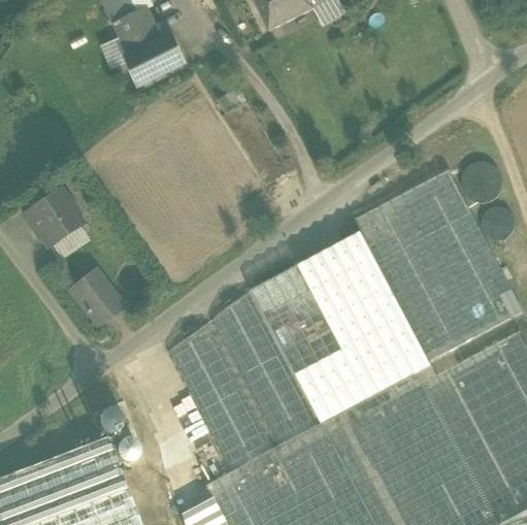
[(132,12),(126,0),(101,0),(111,22),(132,12)]
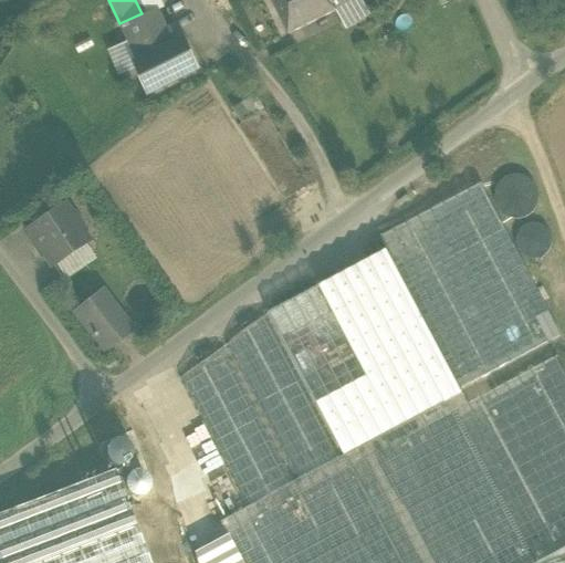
[(272,0),(288,30),(334,7),(345,0),(272,0)]
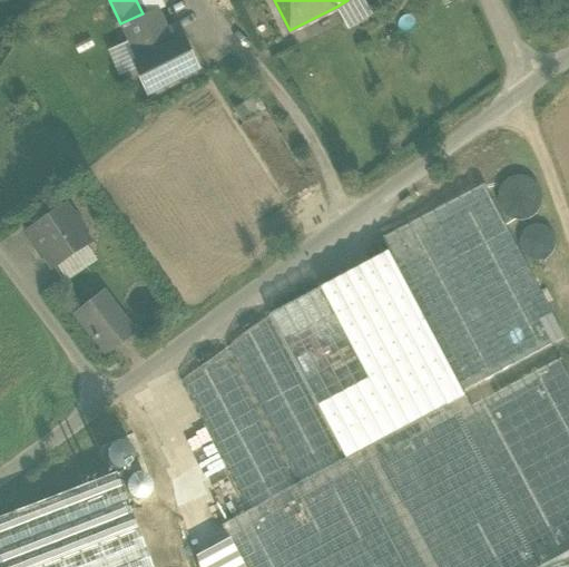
[(174,44),(158,7),(143,13),(120,23),(137,60),(136,61),(148,90),(196,66),(184,38),(182,39),(182,40),(174,44)]
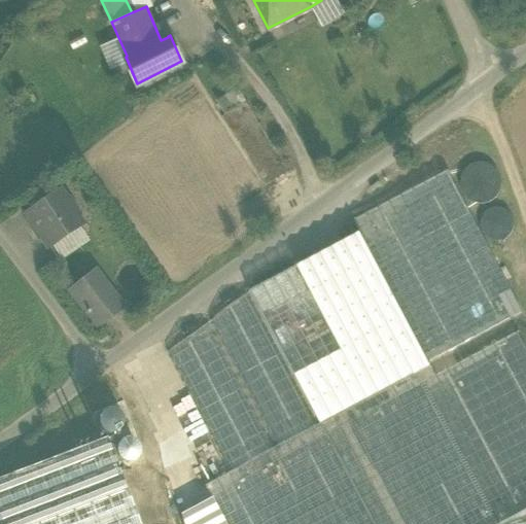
[(498,188),(500,180),(498,173),(494,166),(487,162),(479,160),(471,162),(464,166),(460,173),(458,181),(460,188),(465,196),(471,200),(480,201),(487,200),(494,195),(498,188)]
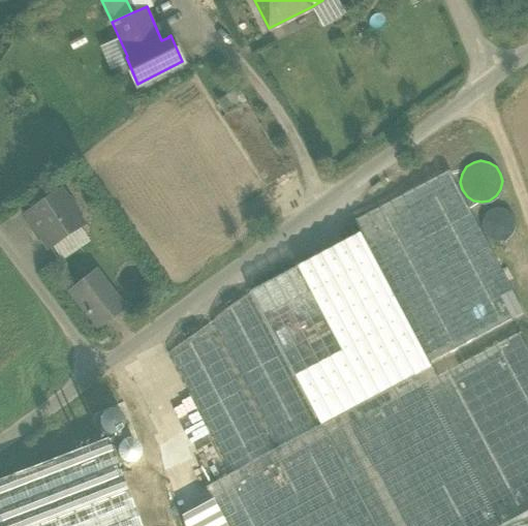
[(436,375),(429,361),(523,310),(448,168),(354,218),(361,231),(249,290),(210,319),(277,445),(273,449),(206,322),(166,350),(230,470),(204,485),(225,525),(527,525),(527,349),(519,332),(436,375)]
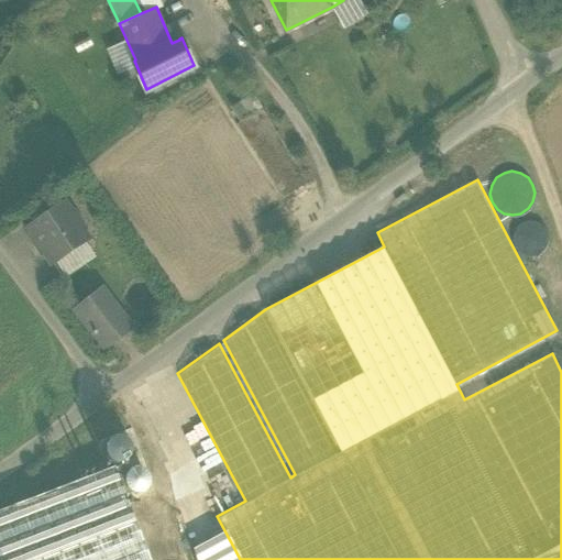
[(62,202),(25,227),(48,262),(86,238),(80,230),(81,226),(72,210),(67,210),(62,202)]
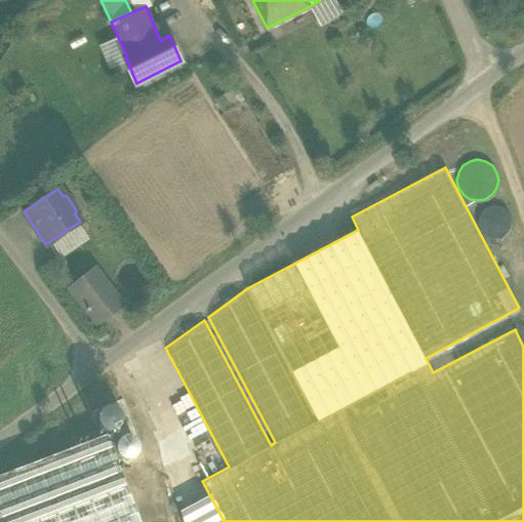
[(510,227),(511,221),(509,214),(506,209),(499,205),(493,204),(487,205),(482,209),(478,214),(477,221),(478,228),(482,233),(487,237),(494,238),(500,236),(506,233),(510,227)]
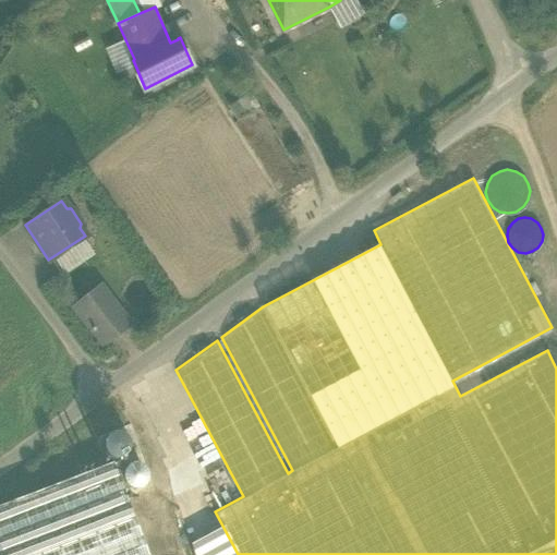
[(129,323),(99,285),(71,306),(101,345),(129,323)]
